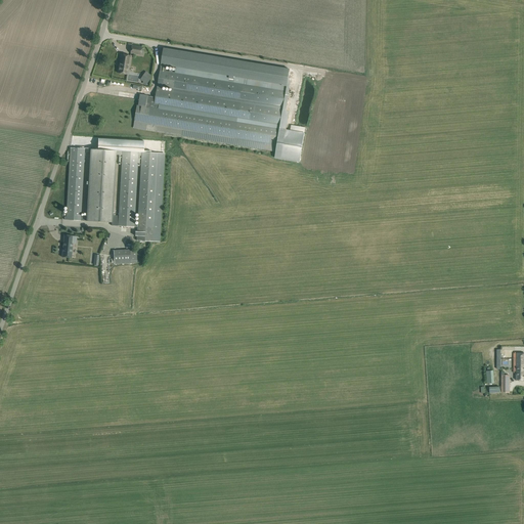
[(287,85),(290,70),(164,48),(156,97),(140,94),(138,105),(137,105),(133,128),(146,130),(233,145),(275,151),(274,158),(300,163),(304,133),(286,130),(290,112),(286,112),(289,95),(291,86),(287,85)]
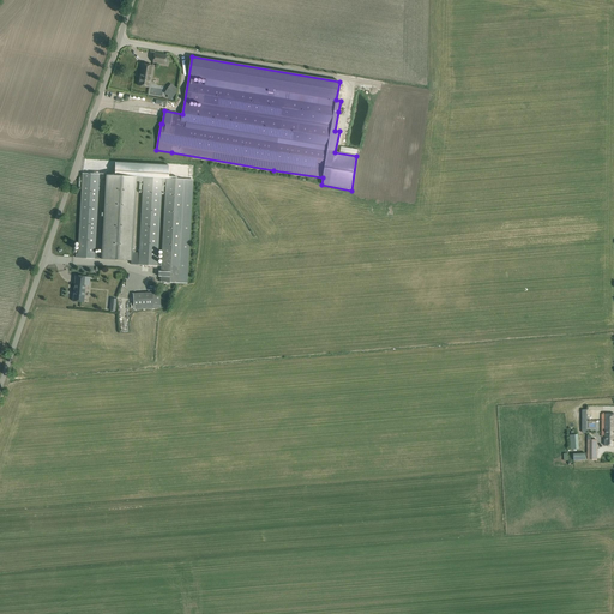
[(152,66),(142,64),(138,85),(149,88),(152,66)]
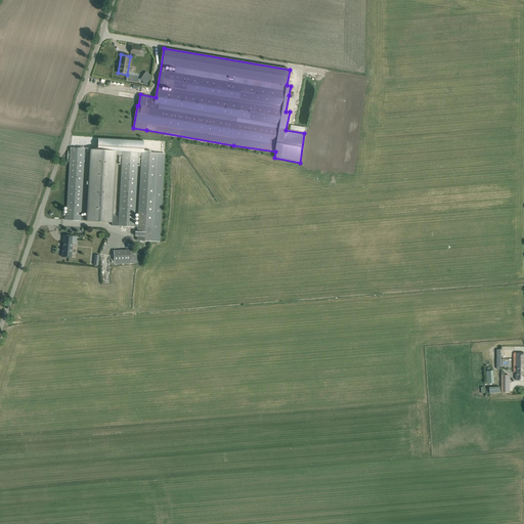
[(141,82),(146,85),(150,79),(145,76),(141,82)]
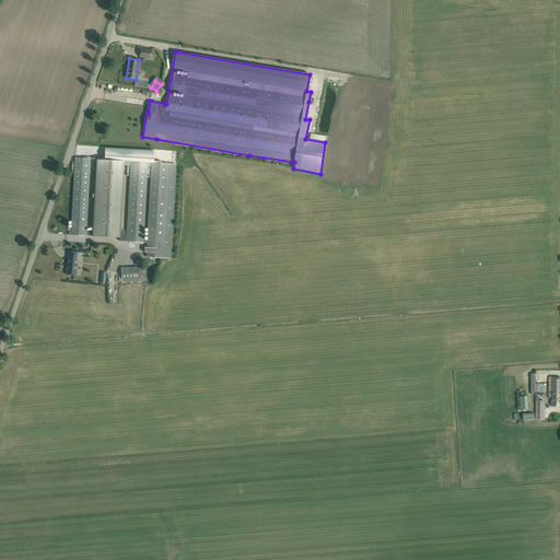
[(120,230),(124,165),(130,166),(130,162),(131,162),(148,162),(152,163),(153,163),(154,151),(105,148),(104,160),(101,160),(101,158),(97,156),(92,232),(86,232),(90,159),(76,159),(71,232),(69,232),(69,235),(119,237),(119,241),(126,242),(126,231),(120,230)]
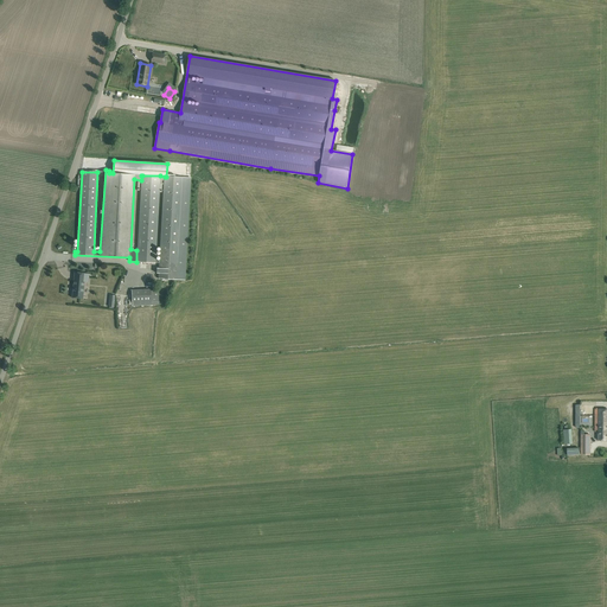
[(185,280),(191,178),(166,177),(165,177),(160,260),(155,260),(160,176),(142,176),(138,259),(138,262),(159,263),(158,279),(185,280)]
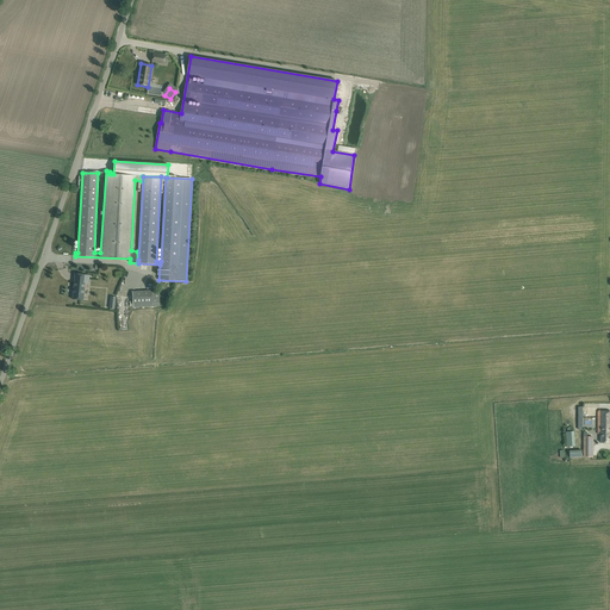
[(73,299),(83,300),(85,284),(88,284),(89,275),(75,274),(73,299)]
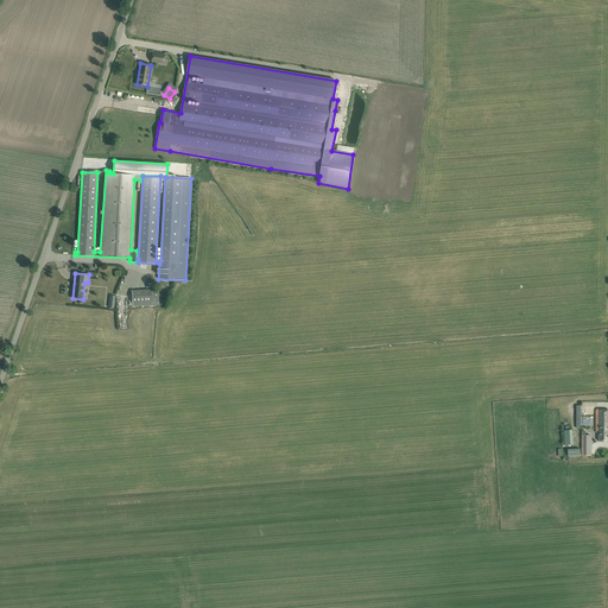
[(159,305),(158,290),(132,291),(133,306),(159,305)]
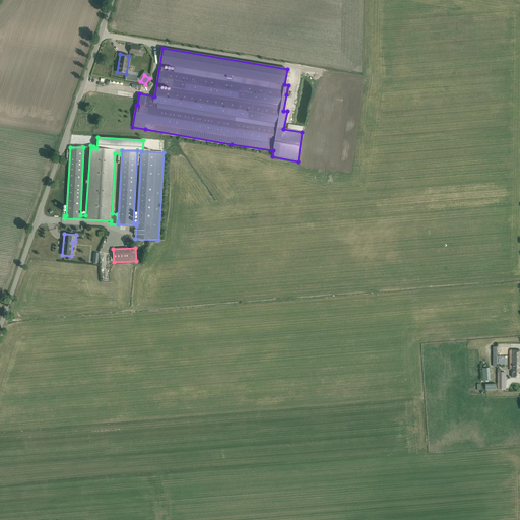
[(512,370),(512,373),(512,377),(519,377),(519,350),(510,350),(510,370),(512,370)]
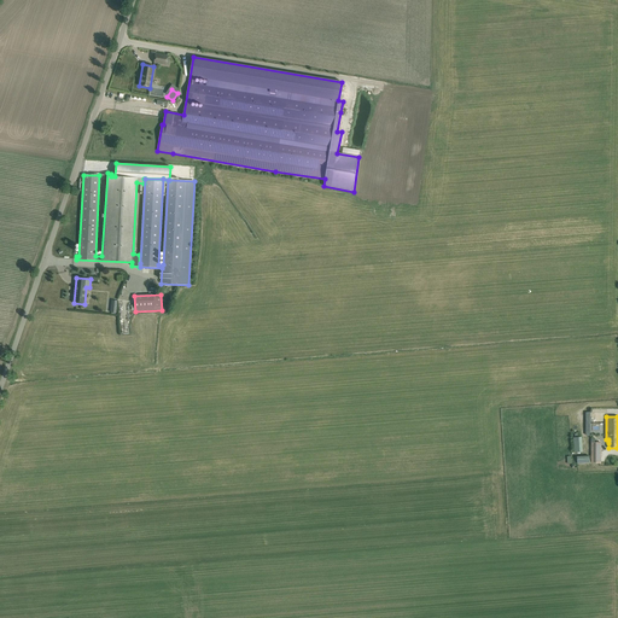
[(592,442),(592,462),(601,462),(601,443),(595,443),(595,438),(592,438),(592,442)]
